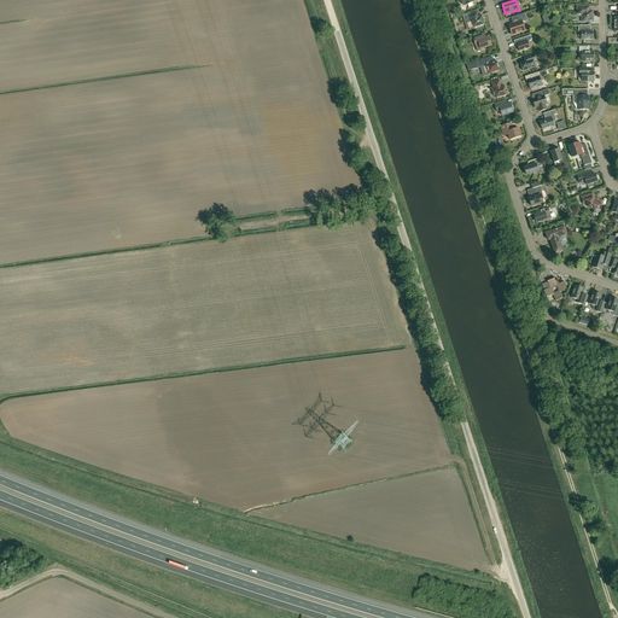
[(593,11),(590,11),(590,6),(577,6),(577,16),(582,16),(582,22),(593,22),(593,11)]
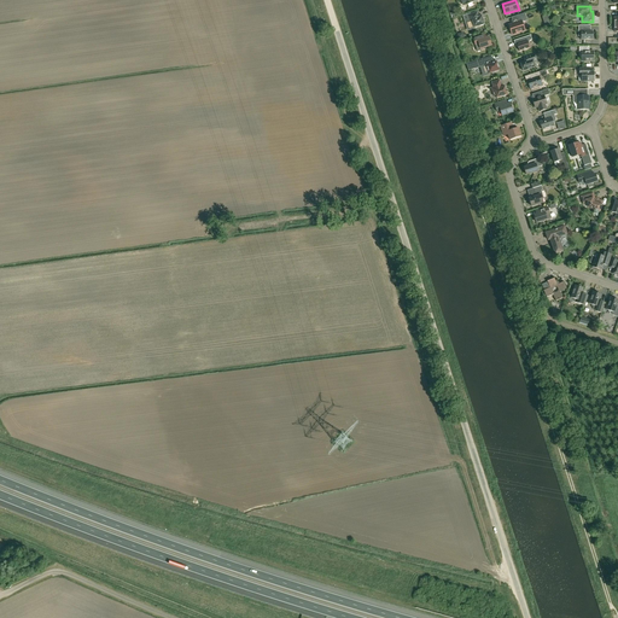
[(468,19),(466,21),(468,29),(473,28),(476,28),(484,24),(482,16),(479,17),(477,12),(476,12),(471,15),(471,13),(467,15),(468,19)]
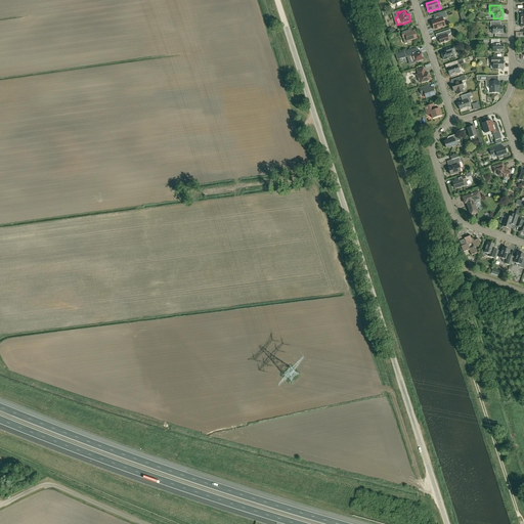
[(431,20),(433,25),(434,30),(445,27),(442,19),(445,18),(445,16),(446,15),(445,11),(438,13),(440,18),(431,20)]
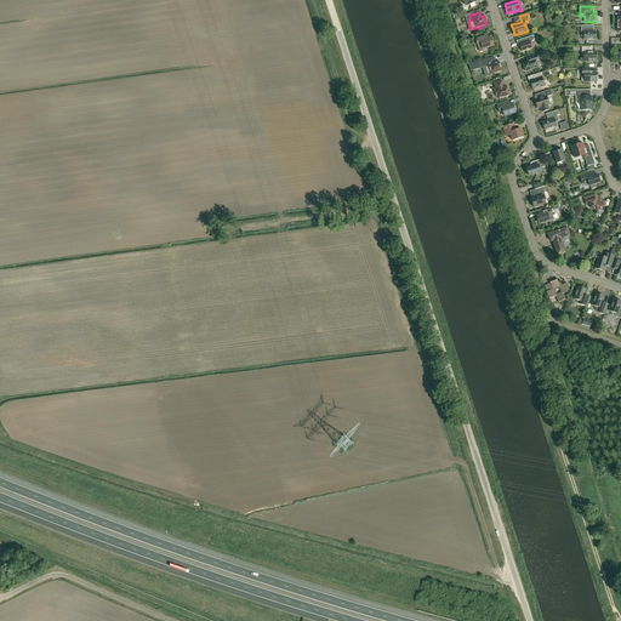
[(593,26),(581,26),(581,36),(584,39),(584,40),(596,40),(596,32),(593,32),(593,26)]
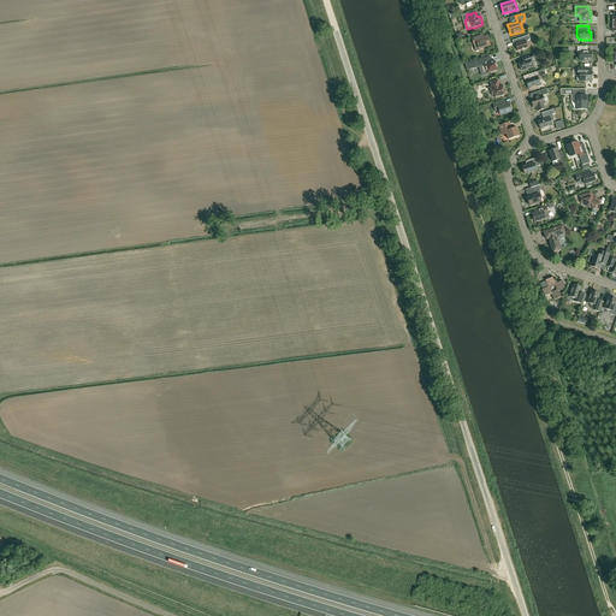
[(472,37),(475,52),(485,48),(484,47),(490,46),(487,37),(485,37),(484,34),(472,37)]
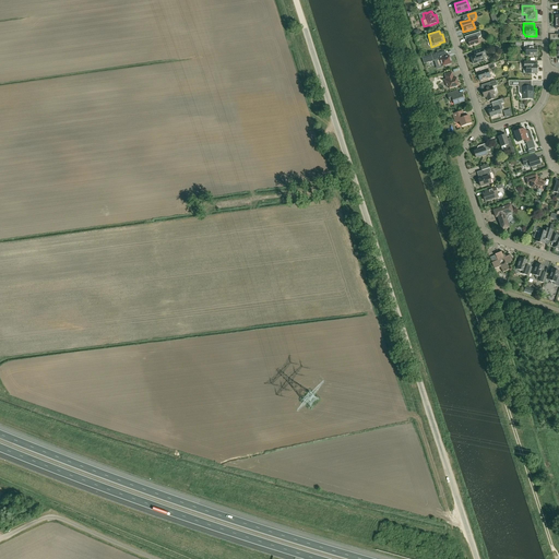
[(479,32),(465,37),(466,42),(467,40),(470,47),(479,44),(478,39),(479,37),(482,36),(479,32)]
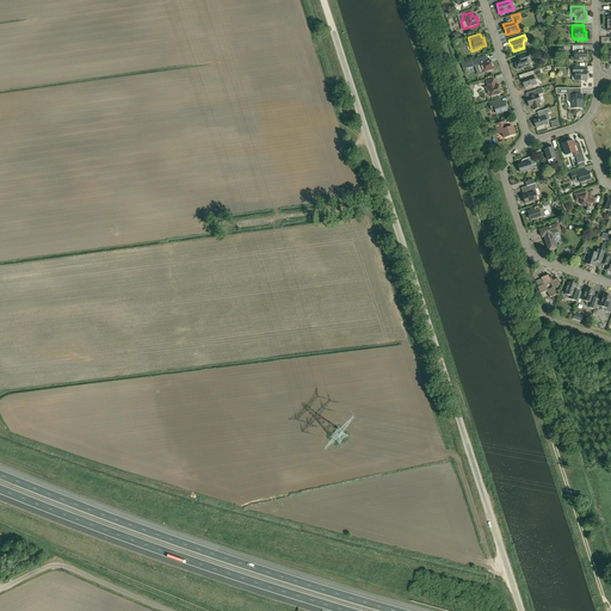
[(587,61),(586,51),(581,51),(581,50),(581,47),(573,47),(573,56),(574,56),(575,56),(575,61),(587,61)]
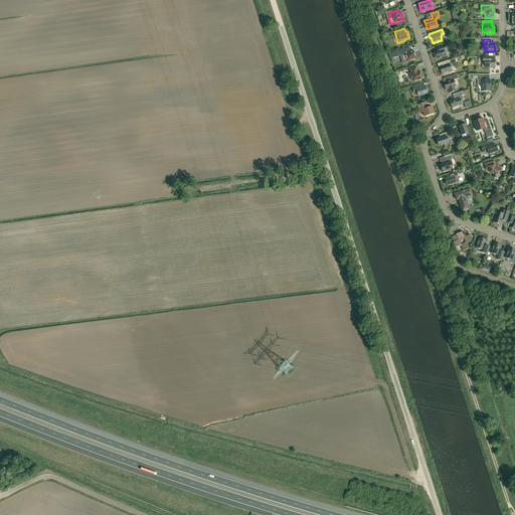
[(437,47),(438,51),(434,52),(436,59),(446,56),(445,52),(448,51),(446,44),(437,47)]
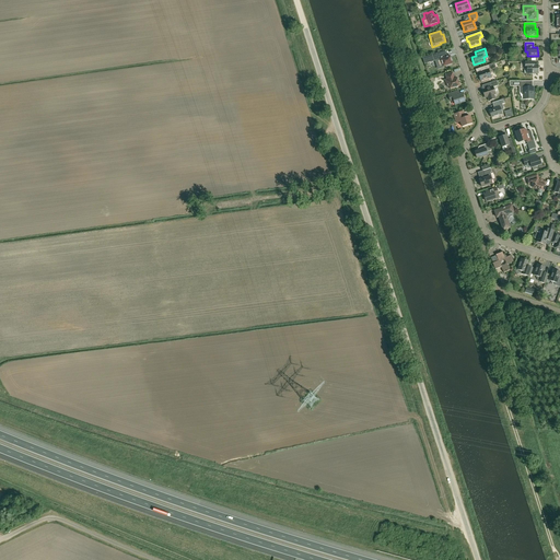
[(442,65),(443,67),(453,63),(450,56),(447,57),(445,56),(444,51),(422,58),(424,65),(433,61),(434,60),(435,61),(439,60),(440,65),(441,65),(442,65)]
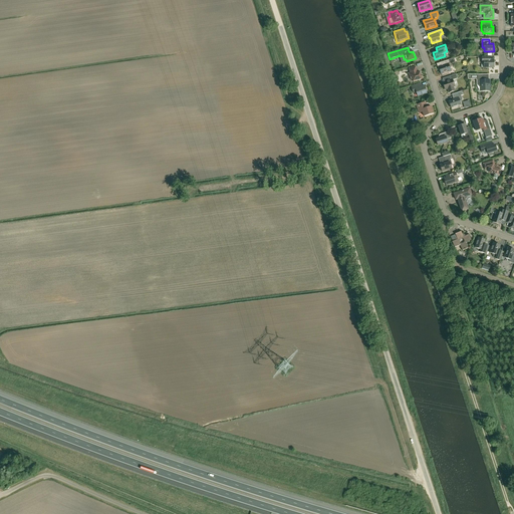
[(491,56),(489,56),(482,56),(482,63),(483,64),(484,64),(484,67),(494,67),(494,59),(491,59),(491,56)]
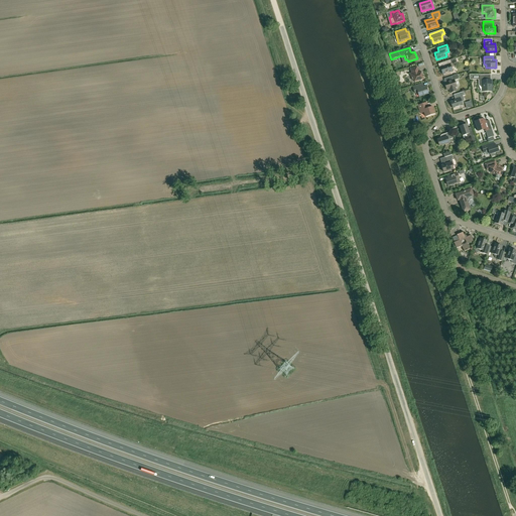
[(456,58),(442,62),(443,66),(439,68),(440,71),(441,71),(442,75),(453,72),(452,69),(453,68),(453,67),(452,63),(456,62),(457,61),(456,58)]
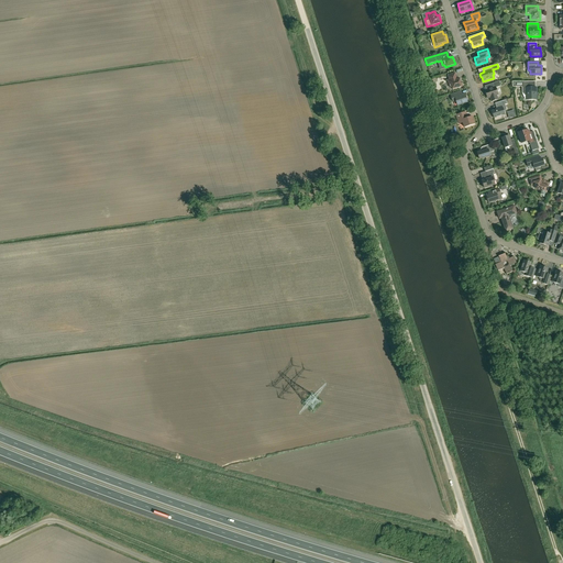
[(460,79),(459,79),(456,79),(455,77),(456,77),(455,73),(448,75),(450,83),(449,84),(450,88),(452,87),(452,89),(462,87),(460,79)]
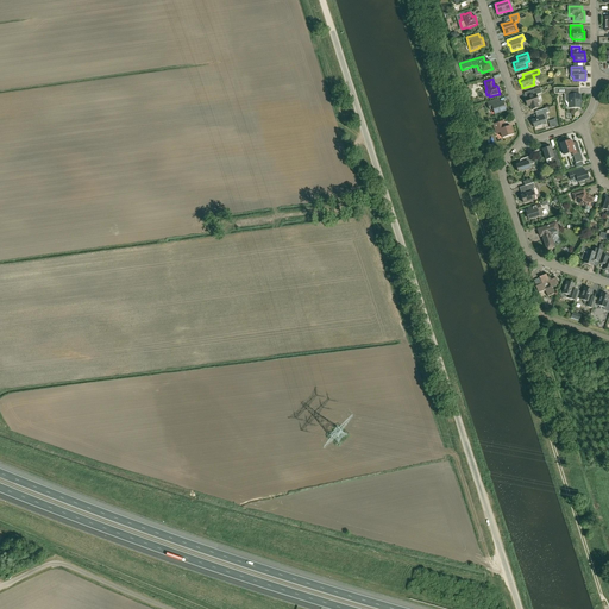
[(540,88),(527,92),(528,96),(525,99),(527,106),(531,105),(532,110),(539,107),(537,102),(539,102),(537,94),(542,93),(540,88)]
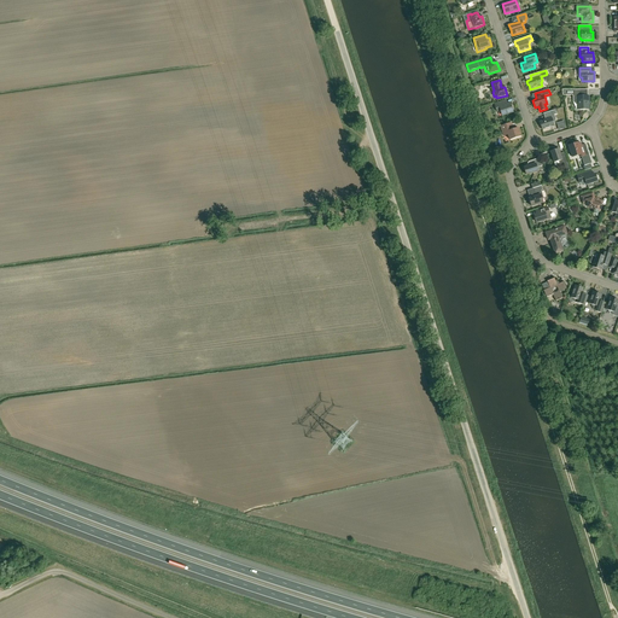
[(582,89),(573,89),(573,101),(577,101),(577,104),(578,105),(579,105),(579,110),(589,110),(589,97),(579,97),(579,94),(582,94),(582,89)]
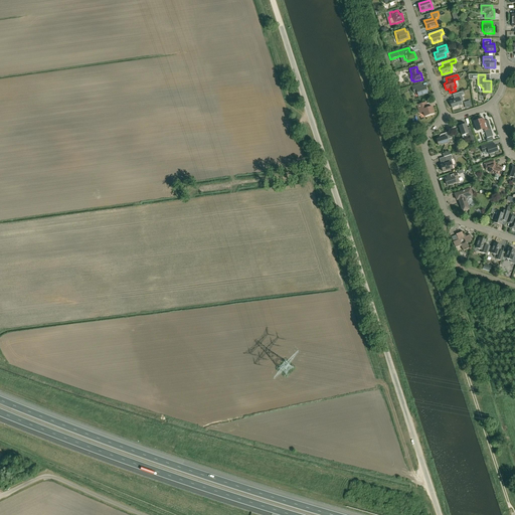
[(423,88),(421,83),(412,87),(413,93),(416,92),(418,97),(427,94),(425,87),(423,88)]
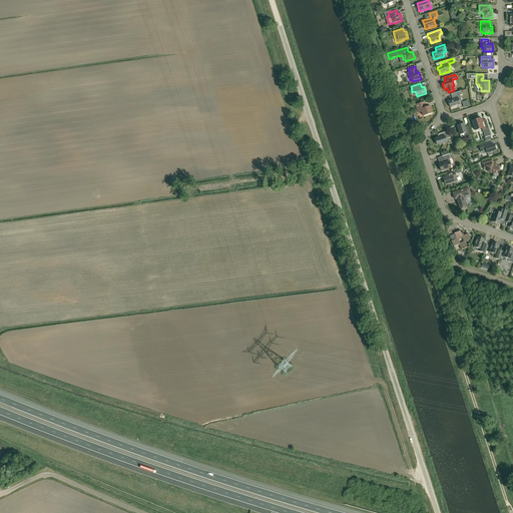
[(461,91),(452,94),(454,98),(453,99),(448,101),(450,108),(460,104),(460,103),(461,99),(460,95),(462,94),(461,91)]
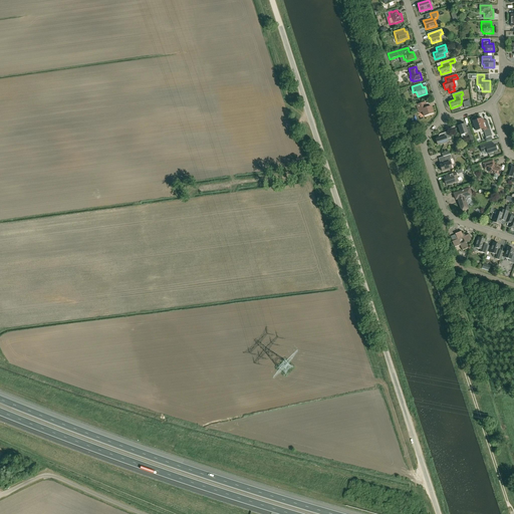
[(426,102),(417,105),(419,113),(423,112),(424,116),(434,113),(431,106),(427,107),(426,102)]
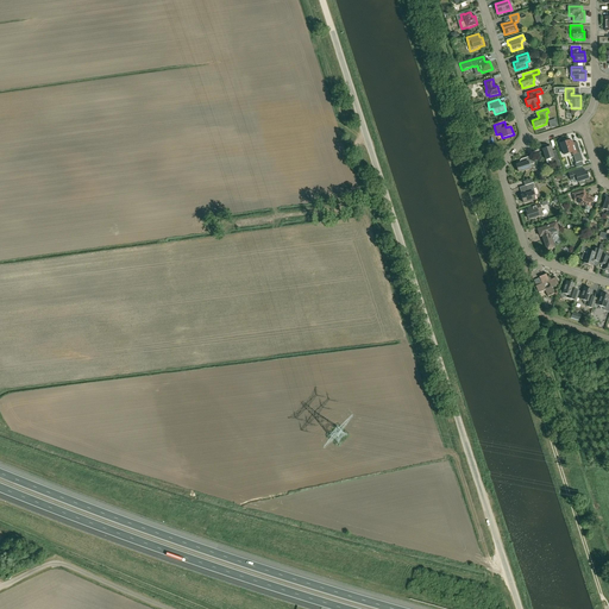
[(572,142),(570,142),(570,140),(560,144),(564,155),(571,152),(572,156),(573,155),(575,158),(573,158),(576,163),(583,161),(577,142),(573,143),(572,142)]
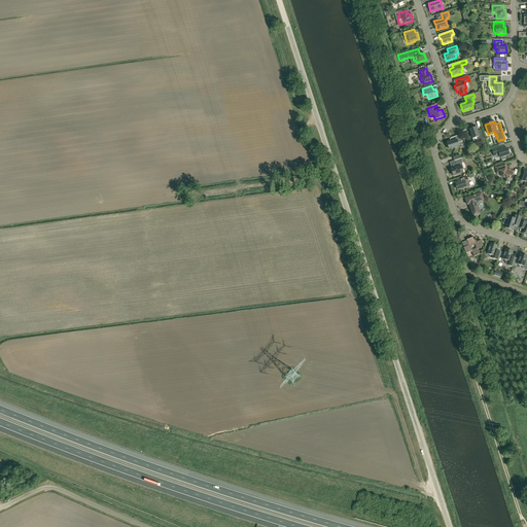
[(469,130),(472,139),(473,141),(478,140),(478,142),(481,141),(482,146),(486,145),(482,132),(478,133),(477,128),(469,130)]
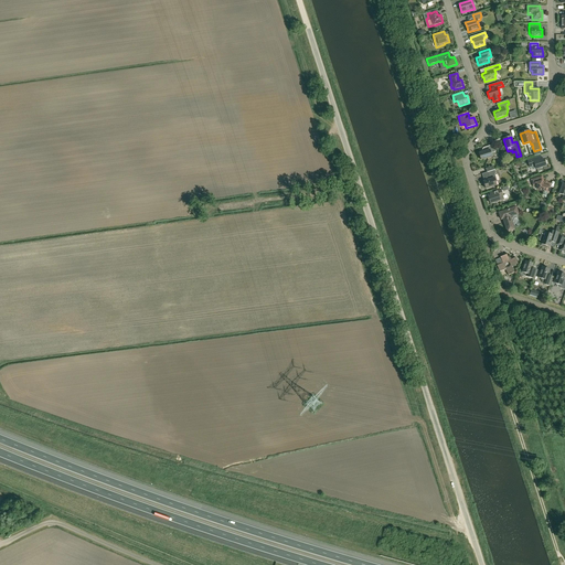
[(479,153),(481,160),(492,157),(491,153),(496,152),(493,145),(484,148),(486,150),(484,151),(479,153)]
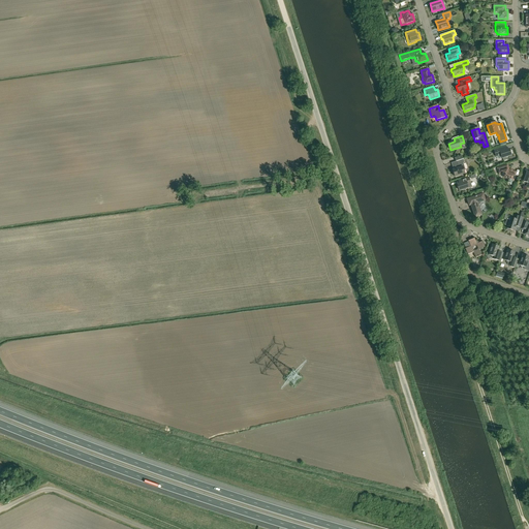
[(509,149),(507,150),(506,147),(494,150),(496,157),(501,155),(502,158),(503,160),(507,158),(506,157),(511,155),(509,149)]
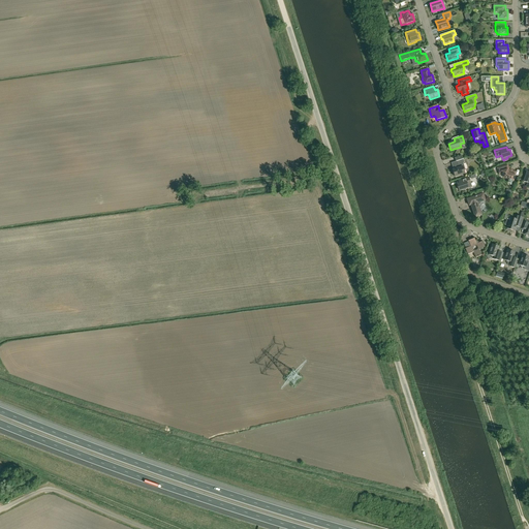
[(463,159),(457,161),(459,167),(458,168),(453,170),(455,177),(465,174),(464,170),(466,170),(463,163),(465,162),(463,159)]
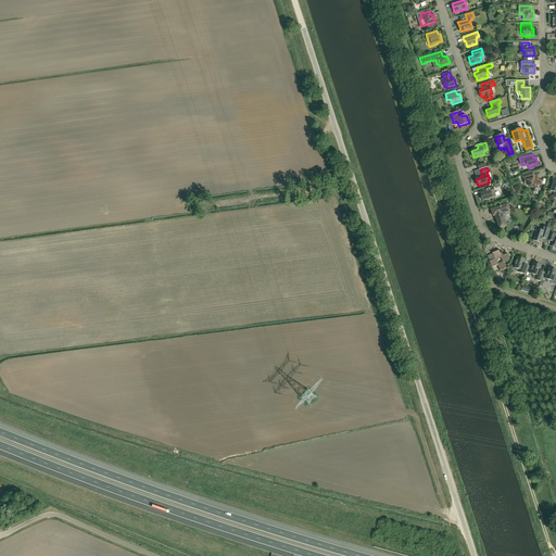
[(529,187),(534,189),(533,192),(533,193),(536,194),(538,194),(539,190),(540,190),(542,185),(541,184),(542,181),(535,178),(533,174),(522,177),(525,181),(527,180),(529,187)]
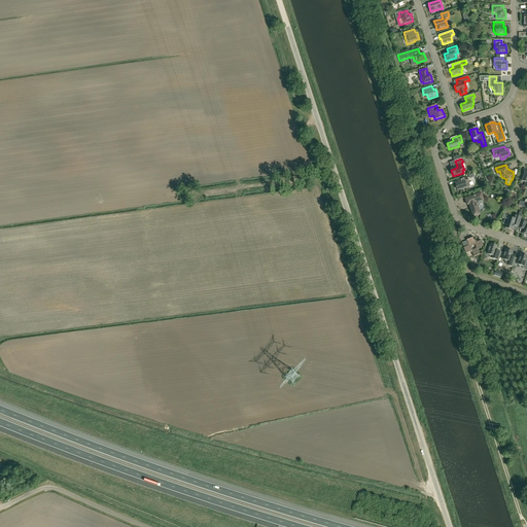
[(457,183),(456,183),(458,190),(461,189),(464,188),(469,186),(469,185),(466,177),(456,180),(457,183)]
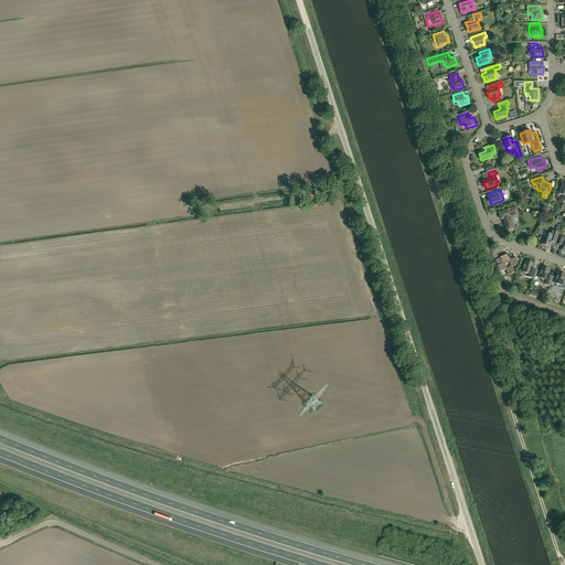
[(516,208),(499,213),(501,220),(503,219),(507,231),(508,232),(514,230),(514,228),(510,216),(519,214),(516,208)]
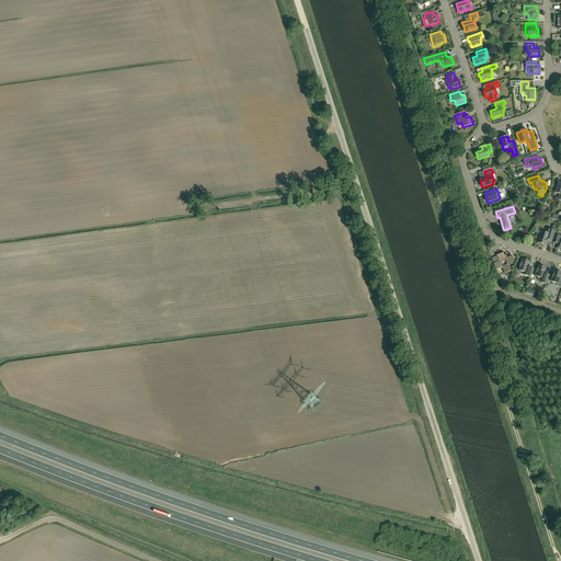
[(547,240),(552,241),(556,231),(549,229),(548,233),(541,231),(540,233),(538,232),(535,238),(539,240),(537,244),(541,245),(542,244),(545,245),(547,240)]
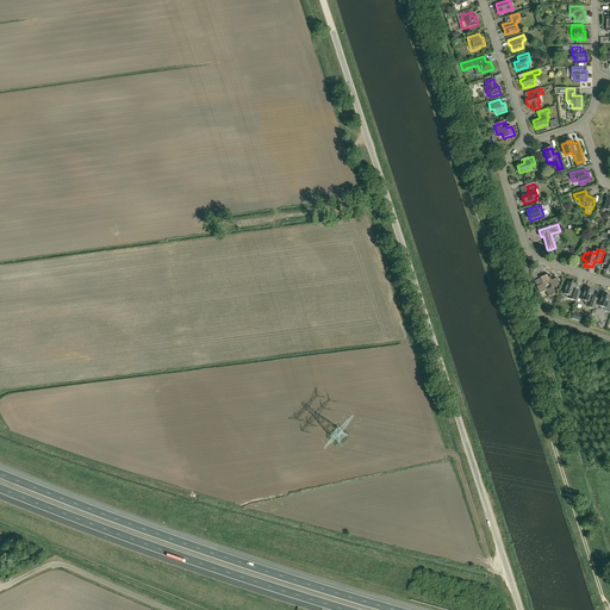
[(543,284),(536,287),(540,293),(546,291),(549,297),(552,296),(552,297),(553,296),(555,294),(553,288),(559,285),(556,279),(552,280),(552,279),(551,279),(549,279),(547,275),(540,278),(543,284)]
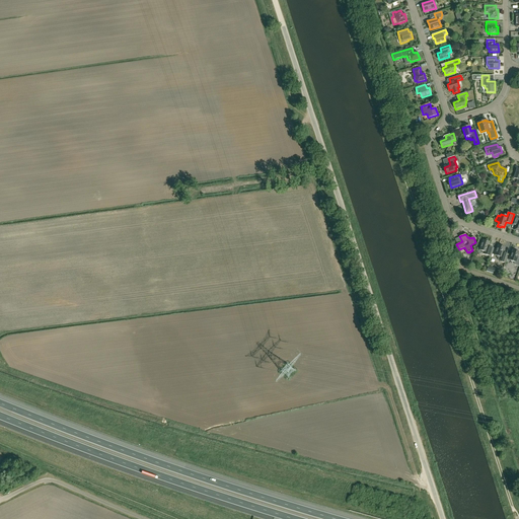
[(491,256),(494,248),(490,246),(489,245),(490,242),(488,241),(487,239),(485,240),(483,239),(482,243),(479,244),(480,246),(479,250),(482,250),(483,254),(491,256)]
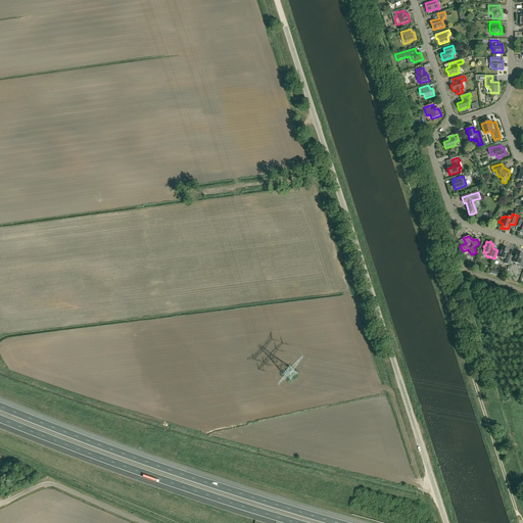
[(498,257),(500,257),(502,262),(506,263),(506,264),(509,265),(512,256),(508,255),(507,254),(509,249),(502,246),(498,257)]
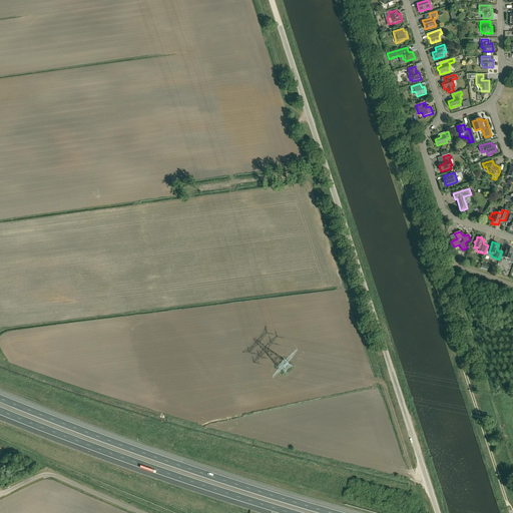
[(512,263),(512,255),(512,254),(512,249),(512,248),(507,246),(503,257),(505,258),(507,261),(512,263)]
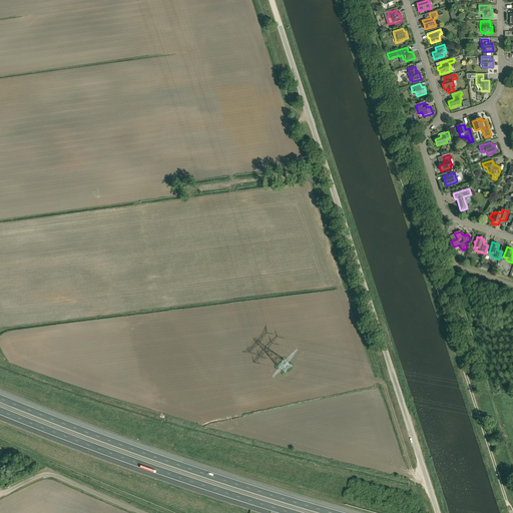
All buildings are outlined.
